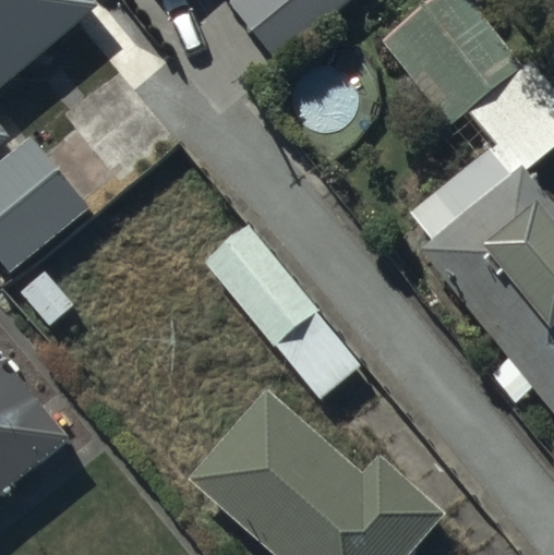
[(0,85),(97,4),(94,0),(0,0),(0,139),(8,132),(0,122),(0,85)]
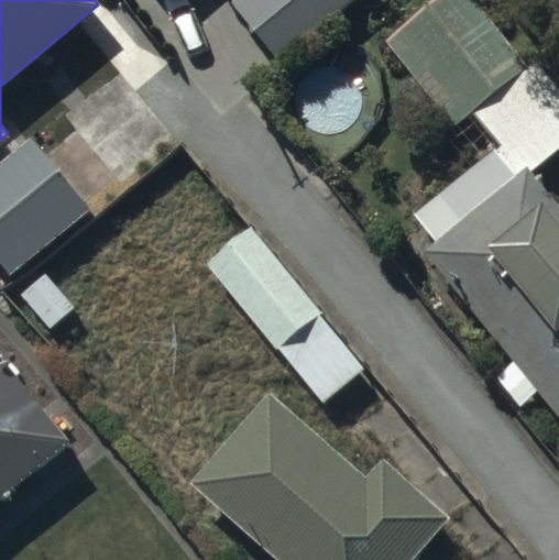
[(233,0),(281,57),(348,0),(233,0)]
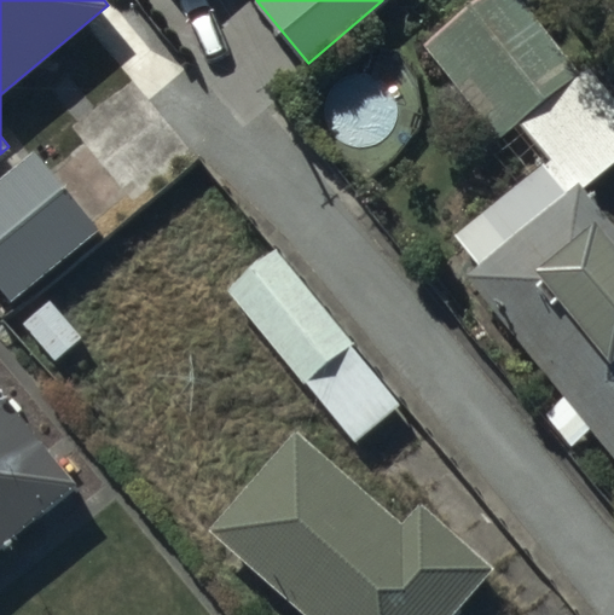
[(571,201),(579,195),(613,166),(613,106),(527,0),(480,0),(424,45),(497,134),(517,119),(532,138),(514,152),(527,169),(544,167),(571,201)]
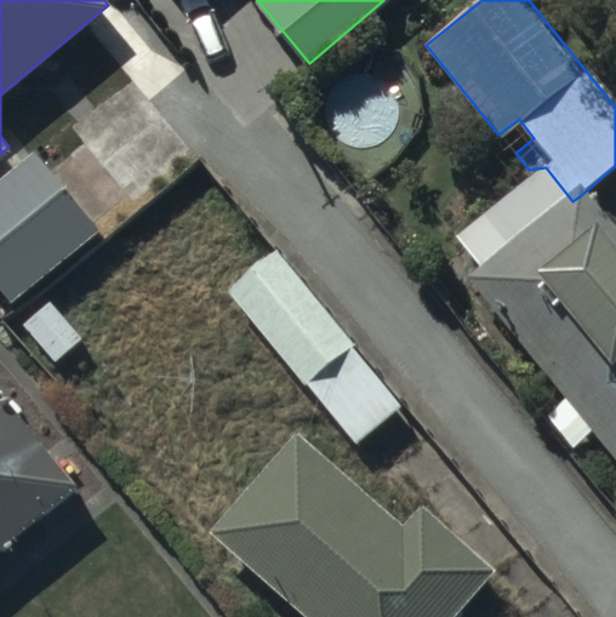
[(97,223),(32,150),(0,178),(0,286),(11,300),(97,223)]
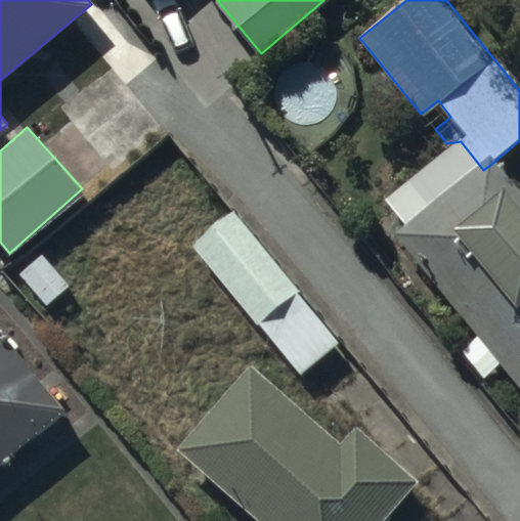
[(483,170),(461,141),(380,208),(400,232),(390,241),(474,343),(459,356),(482,384),(497,372),(519,397),(519,201),(490,165),(483,170)]
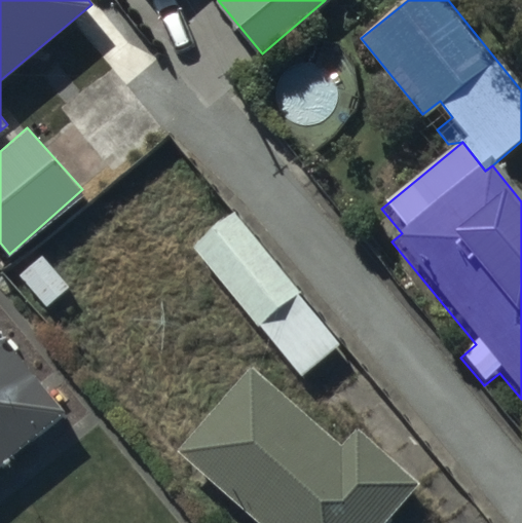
[(230,213),(191,245),(299,376),(338,344),(230,213)]
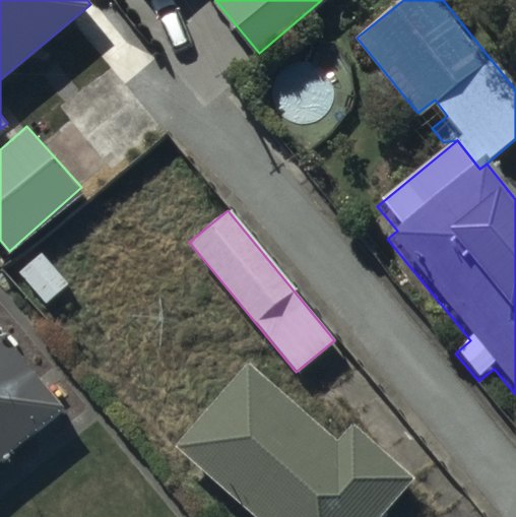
[(0,455),(62,404),(0,329),(0,455)]
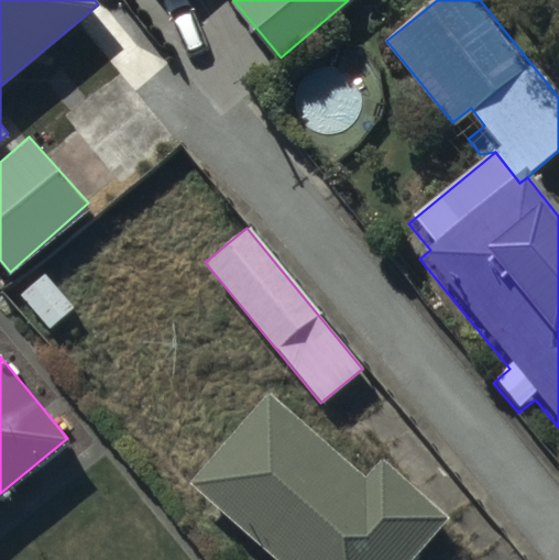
[(266,392),(188,480),(278,559),(402,559),(447,511),(383,456),(363,478),(266,392)]
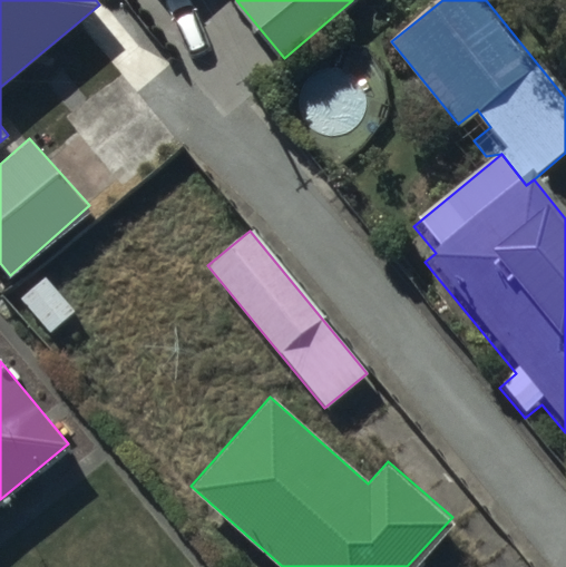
All buildings are outlined.
